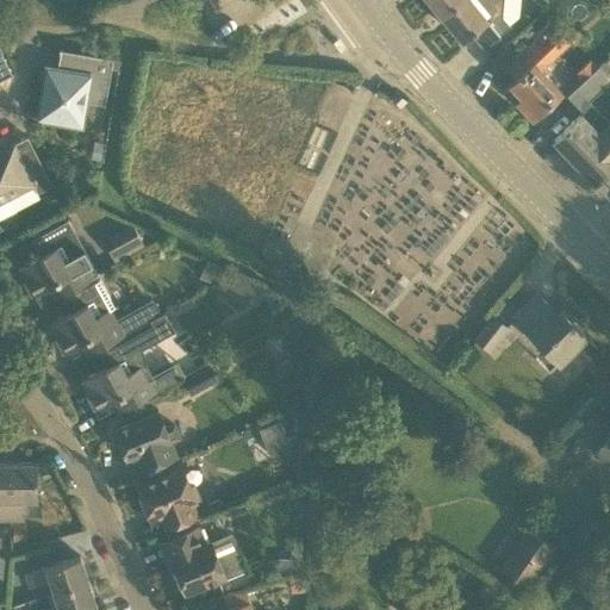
[(205,12),(215,7),(210,0),(198,0),(205,12)]
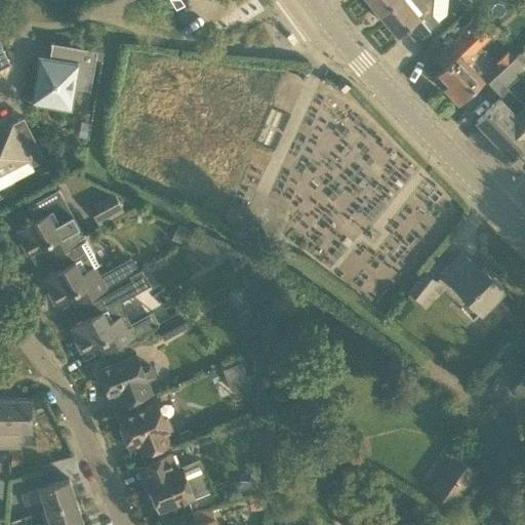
[(368,0),(379,13),(396,0),(368,0)]
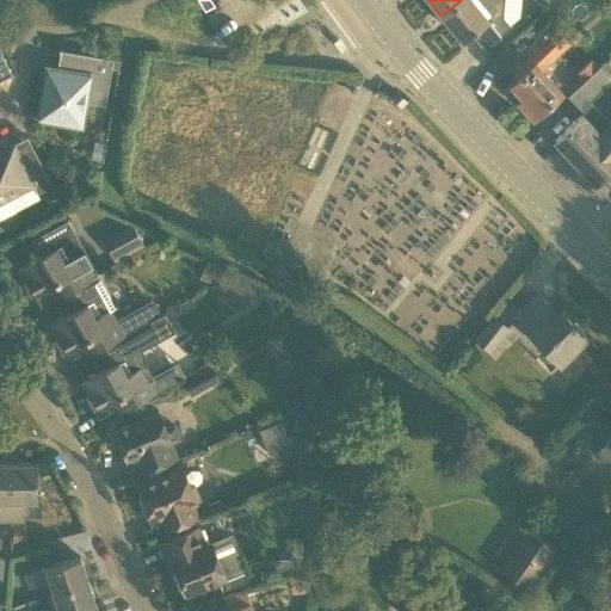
[(461,0),(442,16),(462,41),(474,32),(485,47),(512,26),(503,16),(504,0),(461,0)]
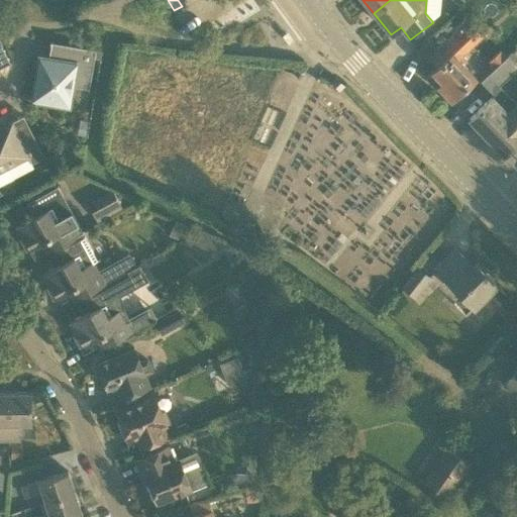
[(516,103),(499,85),(507,78),(516,68),(516,64),(491,37),(477,50),(494,68),(481,81),(492,92),(495,94),(492,97),(492,96),(470,117),(504,153),(516,140),(516,123),(507,112),(510,109),(516,103)]
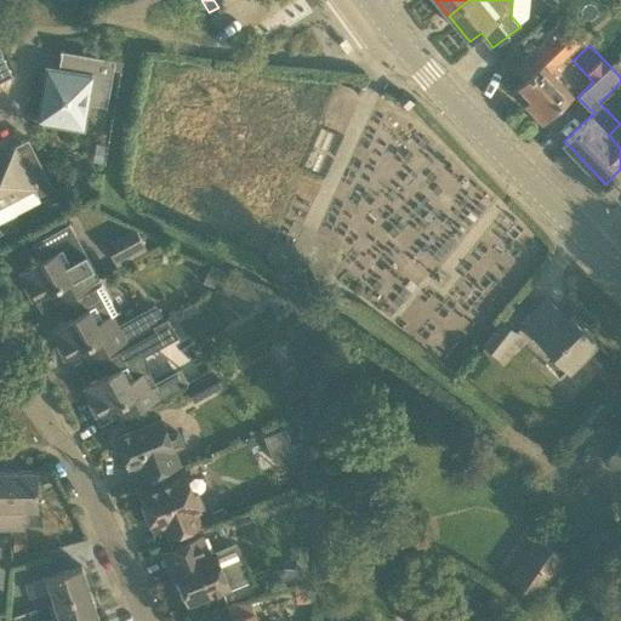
[(542,119),(570,91),(548,68),(553,64),(537,47),(516,68),(527,79),(514,90),(530,107),(529,108),(537,117),(539,115),(542,119)]
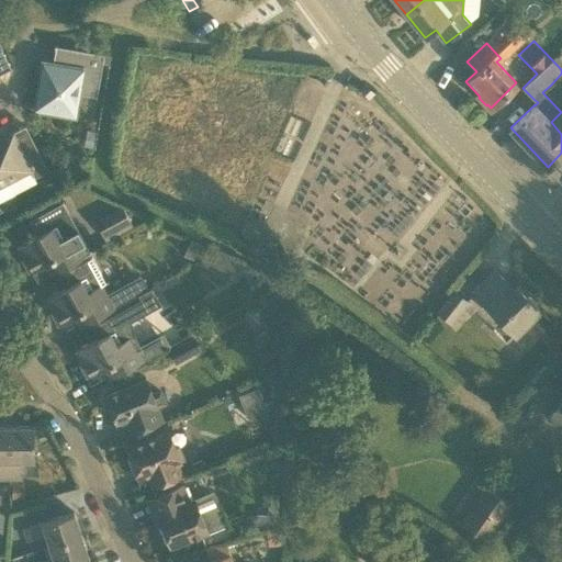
[(110,64),(111,55),(54,45),(49,72),(41,71),(34,109),(69,115),(72,92),(97,97),(102,63),(110,64)]
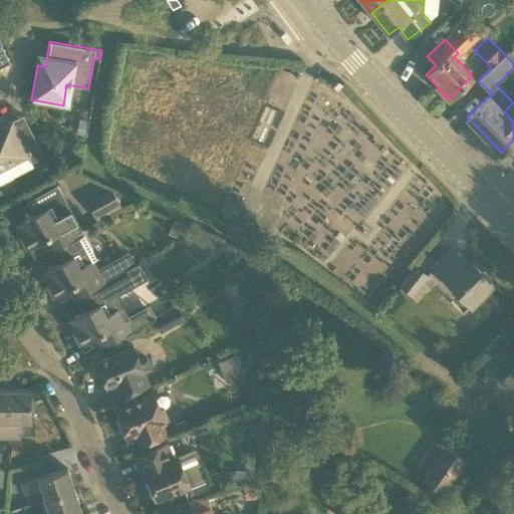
[(513,122),(513,101),(513,102),(507,108),(504,111),(513,122)]
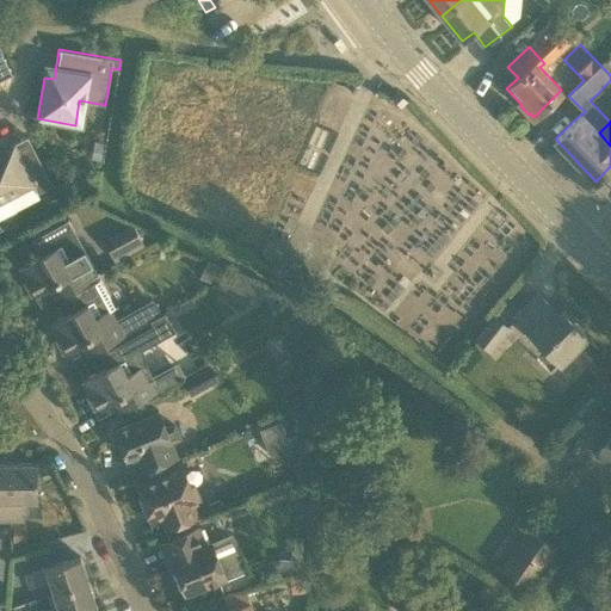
[(37,192),(51,184),(26,136),(0,149),(0,179),(8,197),(32,185),(37,192)]
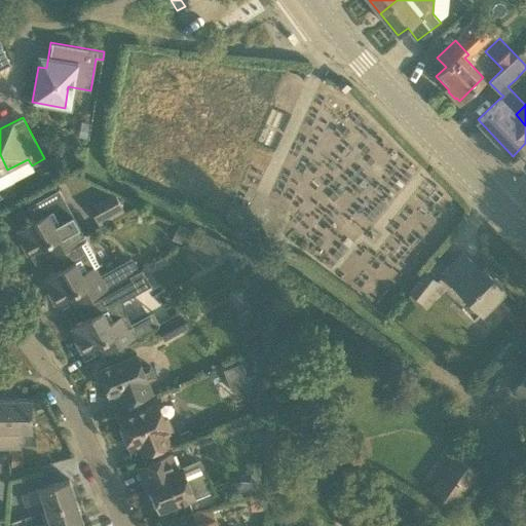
[(47,163),(38,168),(43,177),(51,173),(47,163)]
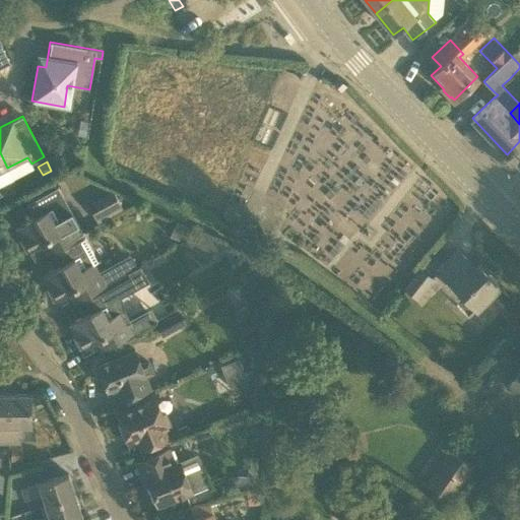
[(27,203),(35,216),(16,226),(22,239),(20,240),(26,251),(50,239),(55,249),(78,236),(66,214),(70,212),(56,187),(27,203)]
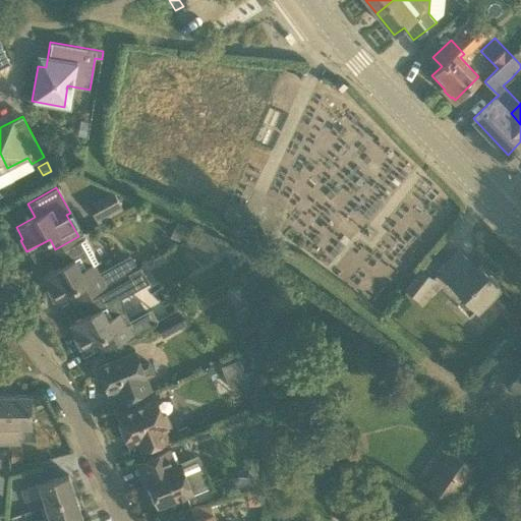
[(98,223),(123,210),(112,190),(93,201),(97,210),(92,212),(98,223)]
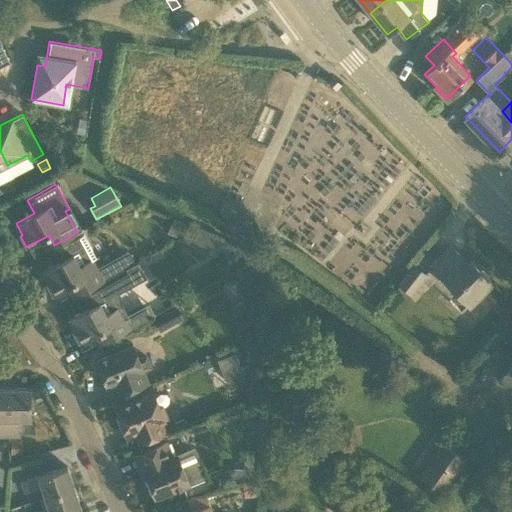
[(169,216),(163,229),(177,236),(184,222),(169,216)]
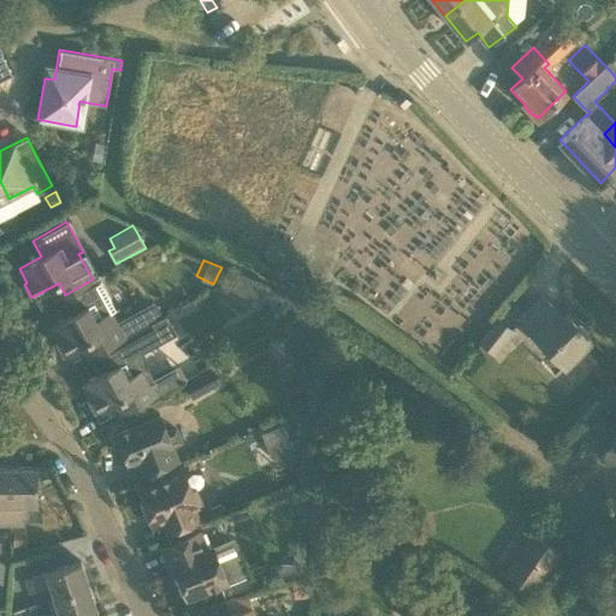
[(110,312),(94,285),(69,300),(76,313),(52,326),(59,341),(57,342),(64,355),(90,339),(98,353),(124,337),(111,312),(110,312)]
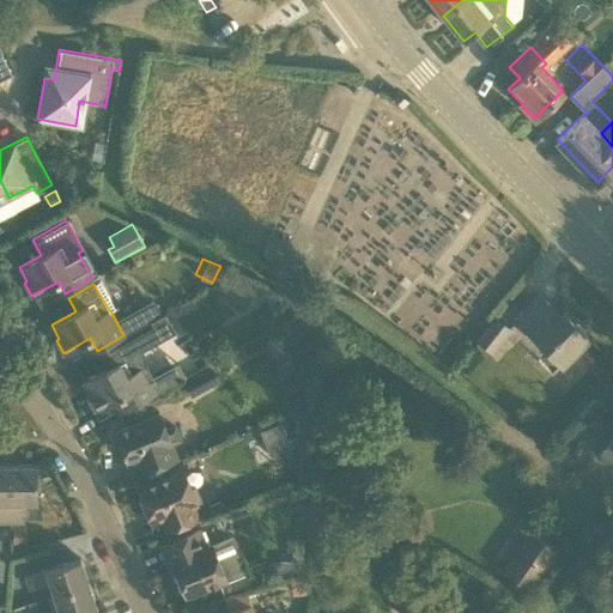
[(559,315),(539,293),(515,317),(562,364),(589,337),(564,311),(559,315)]
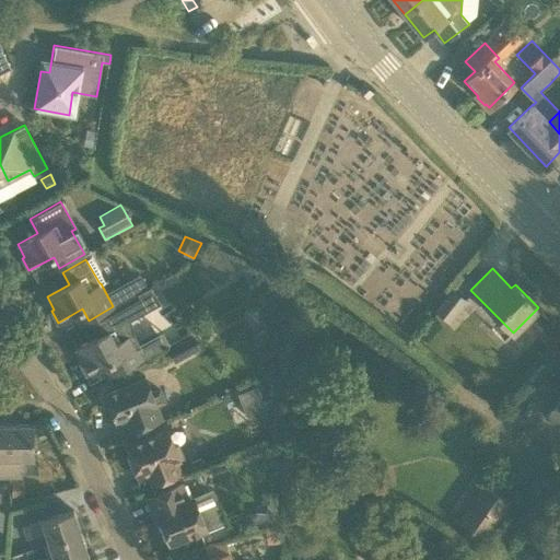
[(140,273),(123,283),(130,298),(139,292),(148,288),(140,273)]
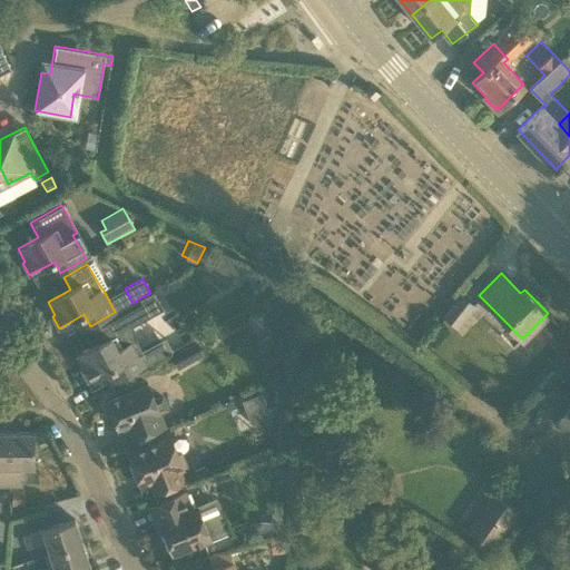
[(119,380),(145,365),(172,350),(165,337),(137,353),(125,330),(164,308),(154,291),(150,293),(141,297),(144,302),(94,330),(100,342),(77,355),(84,367),(81,370),(88,381),(112,367),(119,380)]
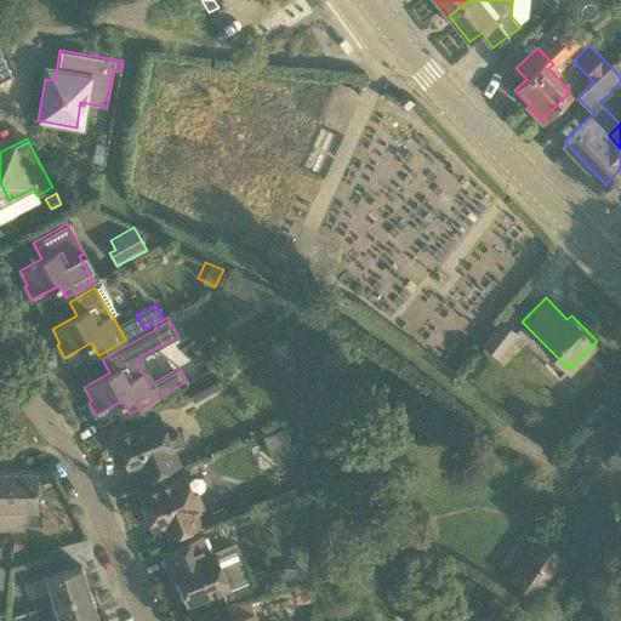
[(497,357),(517,334),(503,322),(484,345),(497,357)]
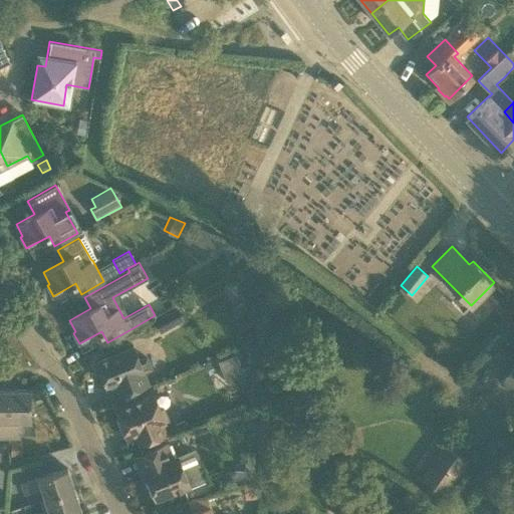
[(178,308),(153,321),(160,334),(185,321),(178,308)]
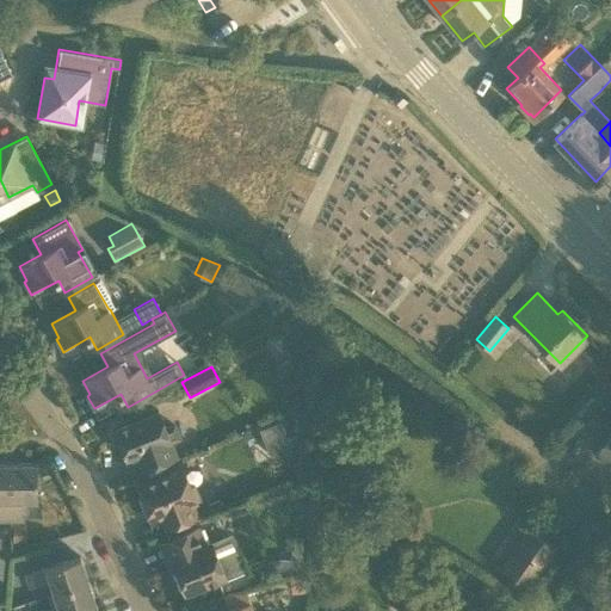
[(166,429),(159,412),(115,430),(127,458),(137,455),(143,471),(177,458),(170,442),(179,437),(174,425),(166,429)]
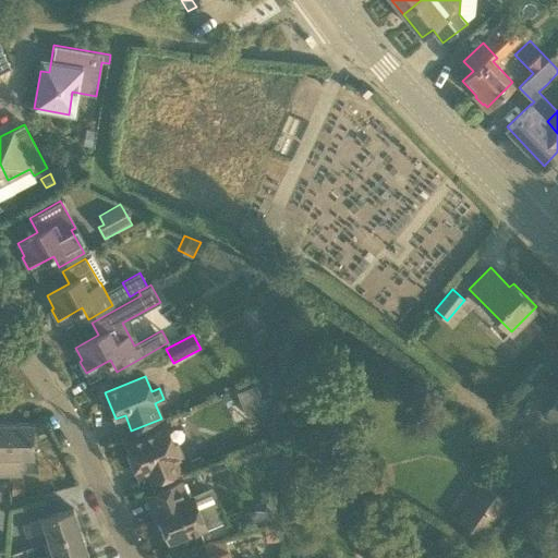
[(255,385),(238,392),(247,419),(266,411),(264,408),(262,401),(255,385)]
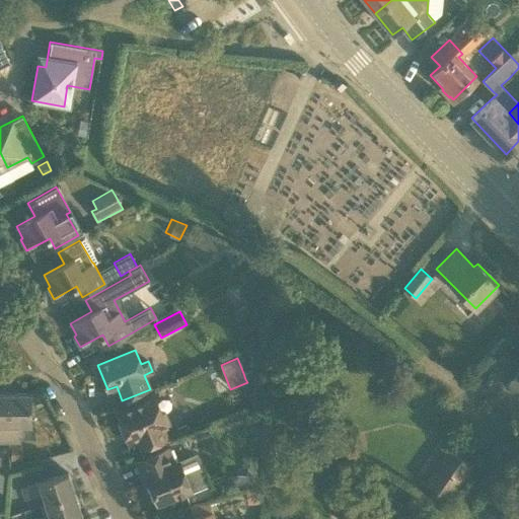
[(518,366),(505,386),(518,395),(518,366)]
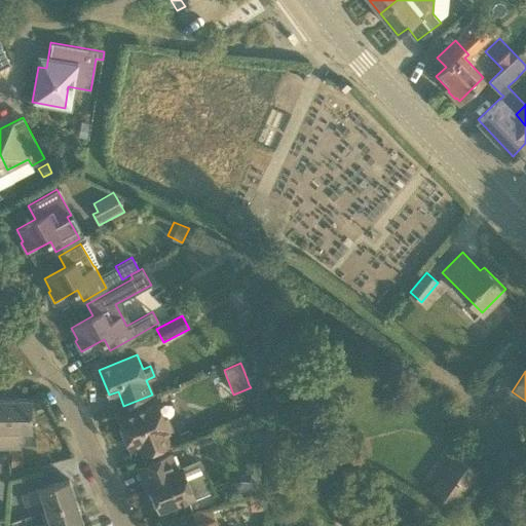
[(0,448),(9,448),(8,399),(0,398),(0,448)]
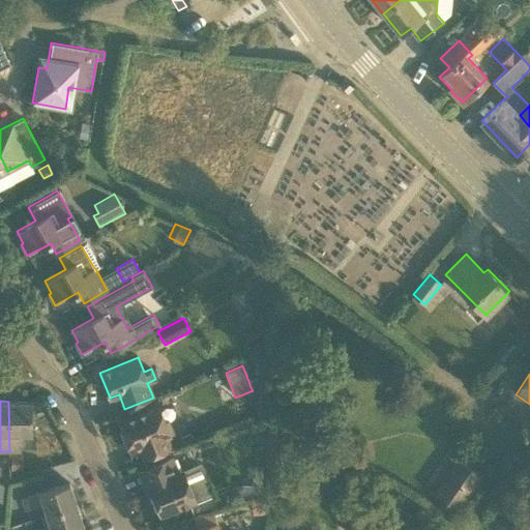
[(9,451),(20,451),(20,433),(32,433),(31,401),(8,402),(9,451)]
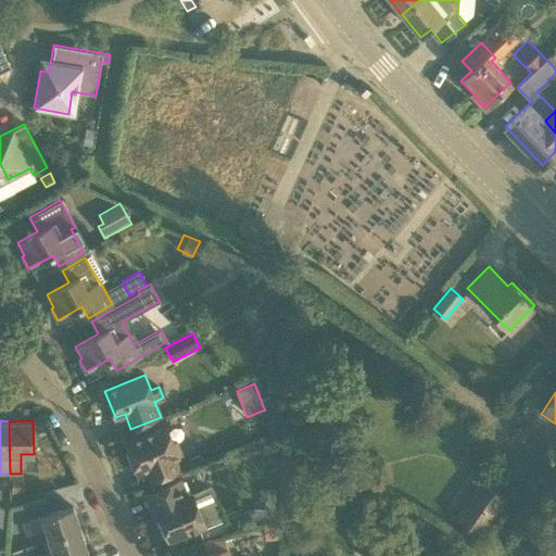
[(172,442),(166,427),(125,443),(137,472),(147,468),(152,482),(180,470),(175,457),(181,454),(176,440),(172,442)]
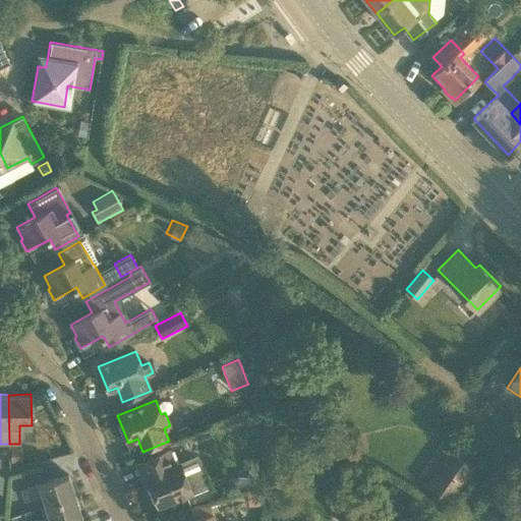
[(258,404),(238,412),(241,418),(249,424),(265,418),(258,404)]
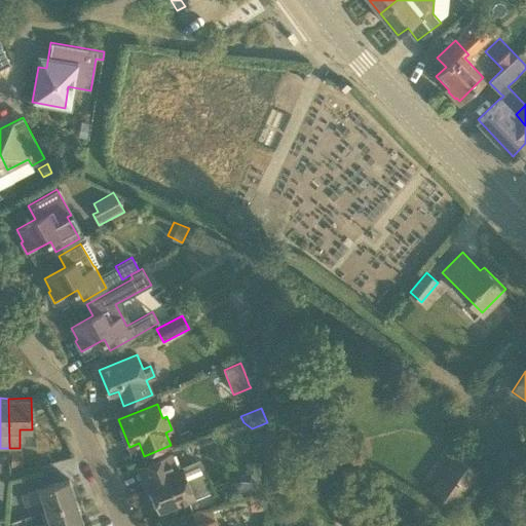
[(23,451),(11,451),(11,465),(23,465),(23,451)]
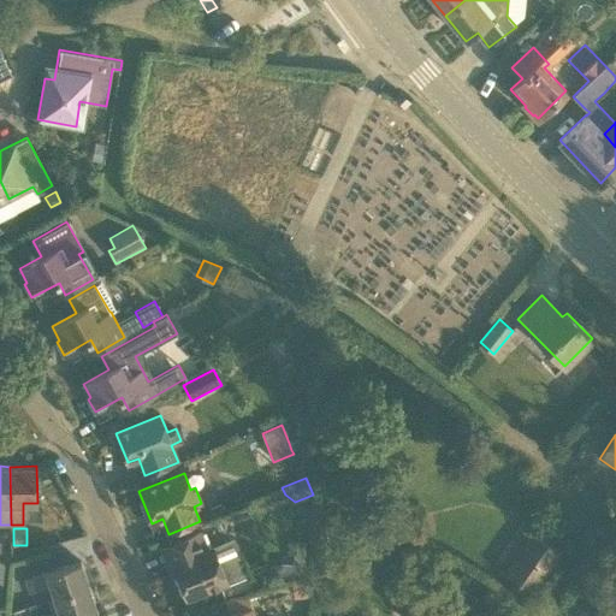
[(200,532),(161,548),(170,567),(173,564),(187,598),(244,574),(237,555),(219,562),(213,548),(207,550),(200,532)]
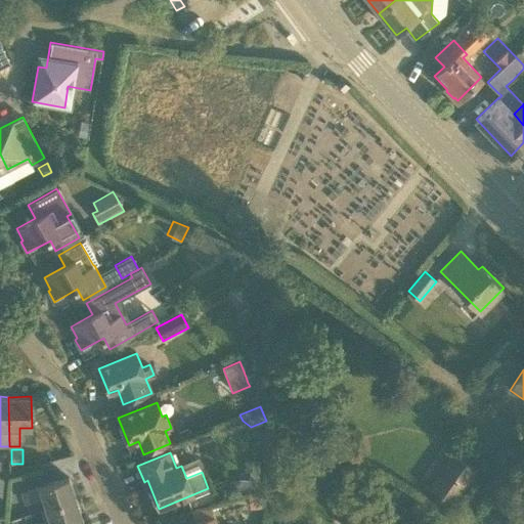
[(452,452),(429,486),(453,504),(477,470),(452,452)]
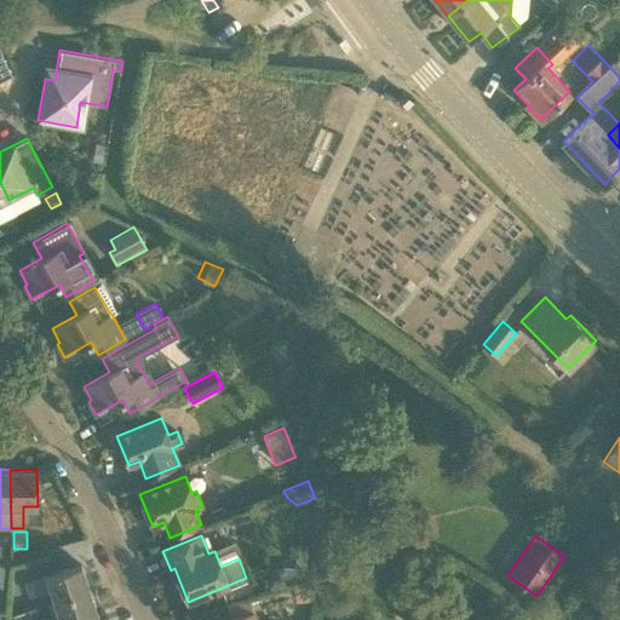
[(90,590),(81,564),(26,583),(29,596),(50,589),(55,601),(90,590)]
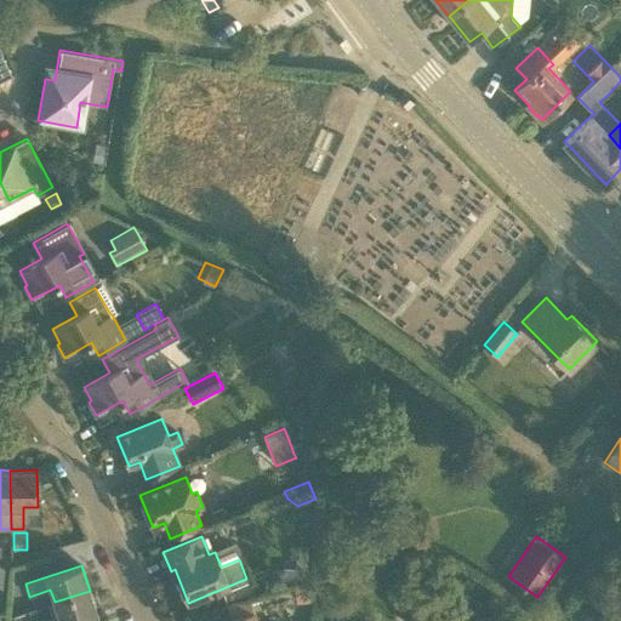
[(81,620),(98,616),(90,591),(55,602),(58,615),(38,620),(81,620)]
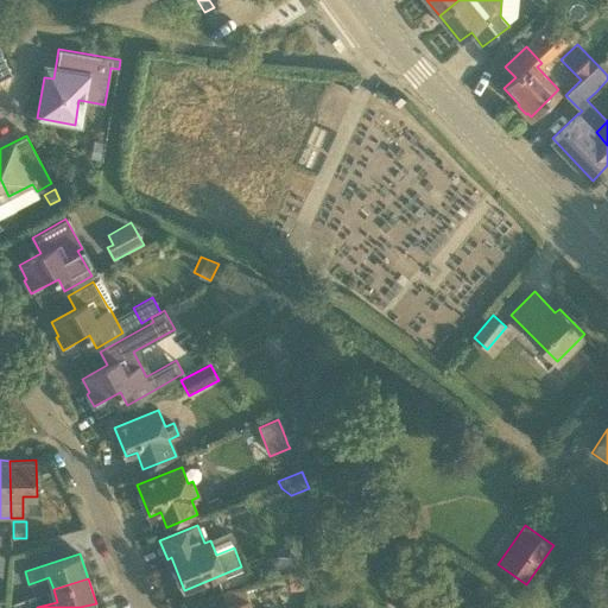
[(567,590),(556,607),(581,607),(584,602),(567,590)]
